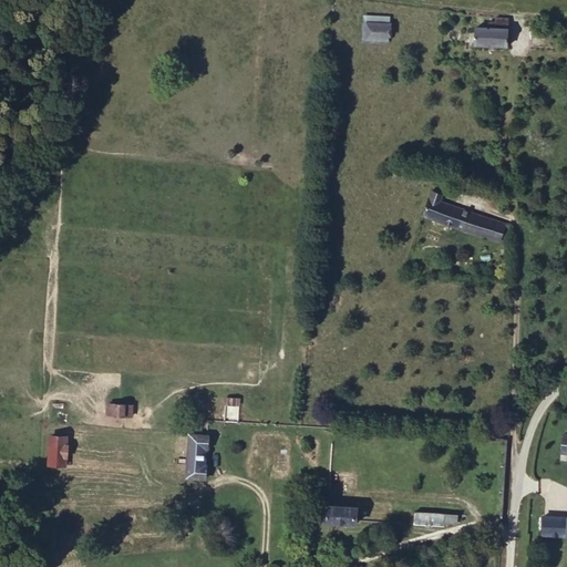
[(381,13),(363,12),(361,40),(379,41),(381,13)]
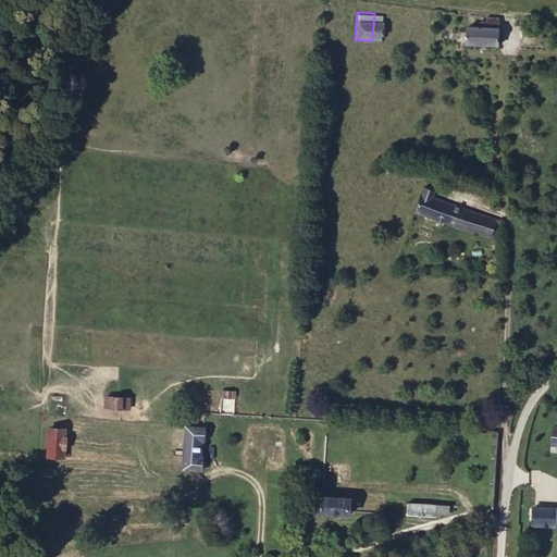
[(468,21),(467,41),(495,44),(496,27),(491,26),(491,21),(482,20),(482,25),(473,24),(473,21),(468,21)]
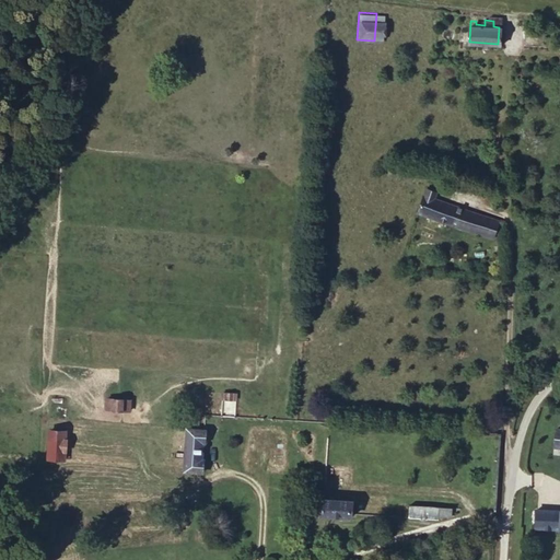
[(498,44),(469,42),(468,48),(497,51),(498,44)]
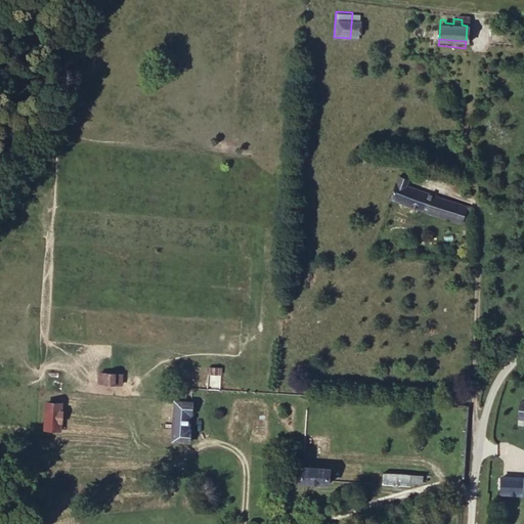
[(391,199),(463,221),(467,208),(406,187),(409,177),(398,174),(391,199)]
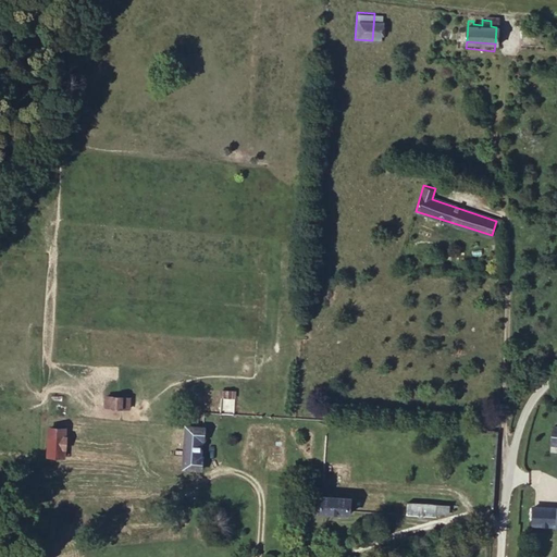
[(103,407),(130,408),(130,396),(104,396),(103,407)]
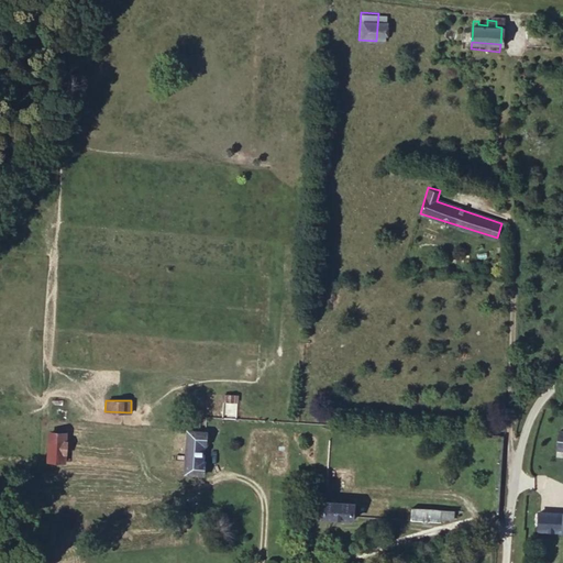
[(223,417),(239,417),(240,403),(223,401),(223,417)]
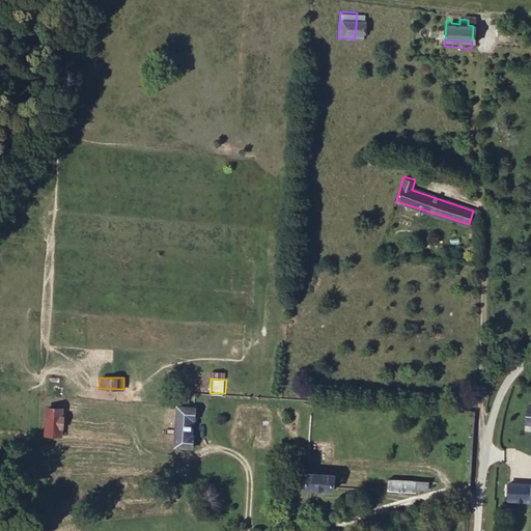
[(194,448),(197,407),(179,404),(179,409),(172,409),(171,431),(176,431),(176,446),(194,448)]
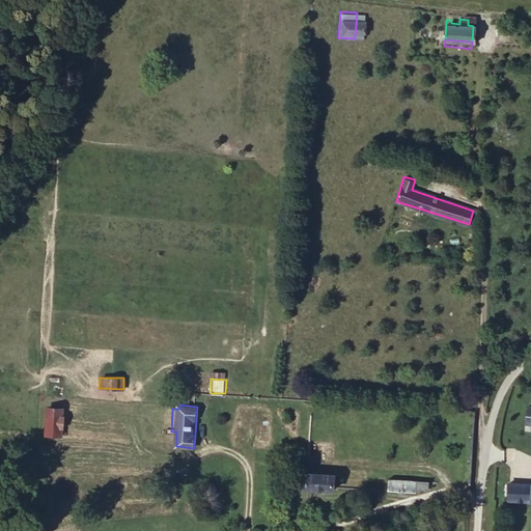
[(61,434),(63,407),(48,406),(45,432),(61,434)]
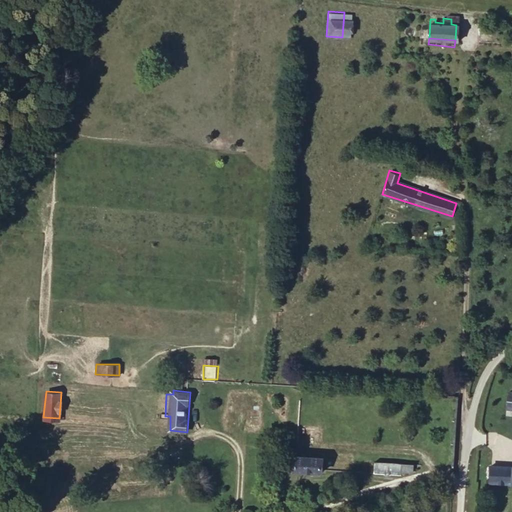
[(292,471),(293,454),(283,454),(281,470),(292,471)]
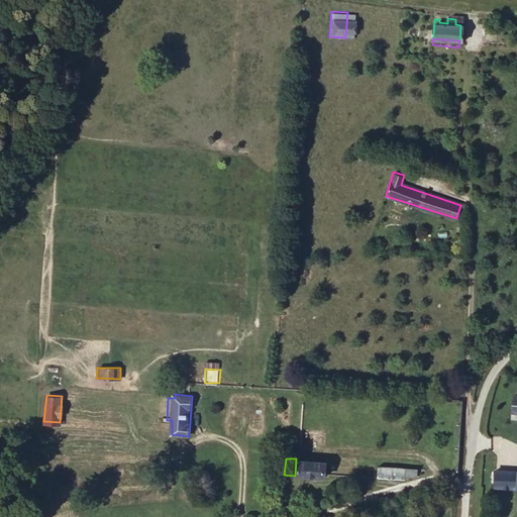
[(325,460),(296,458),(295,476),(325,477),(325,474),(325,460)]
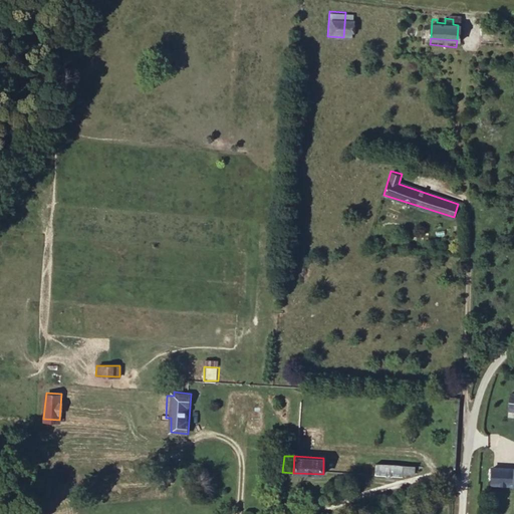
[(379,463),(379,476),(404,477),(405,473),(405,464),(379,463)]
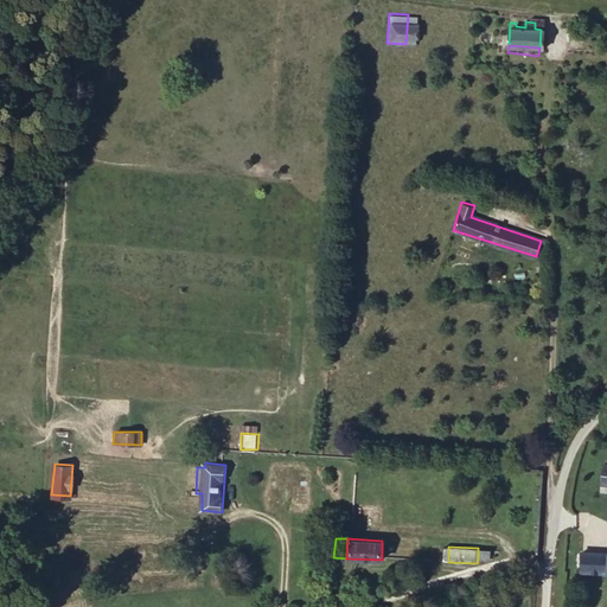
[(491,558),(492,549),(478,548),(478,558),(491,558)]
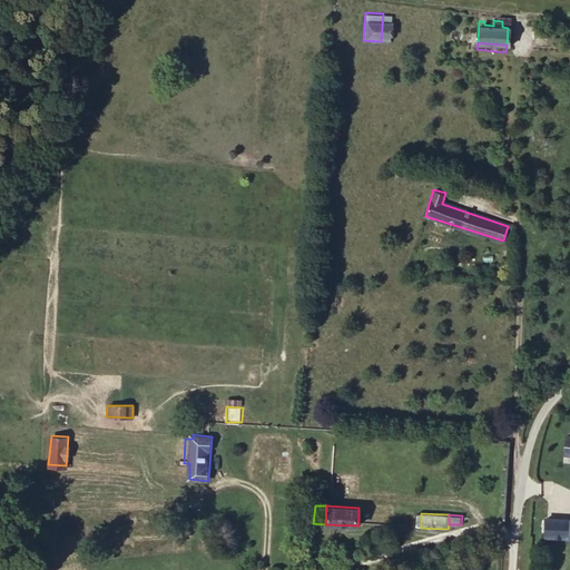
[(557,534),(569,534),(569,517),(559,516),(557,534)]
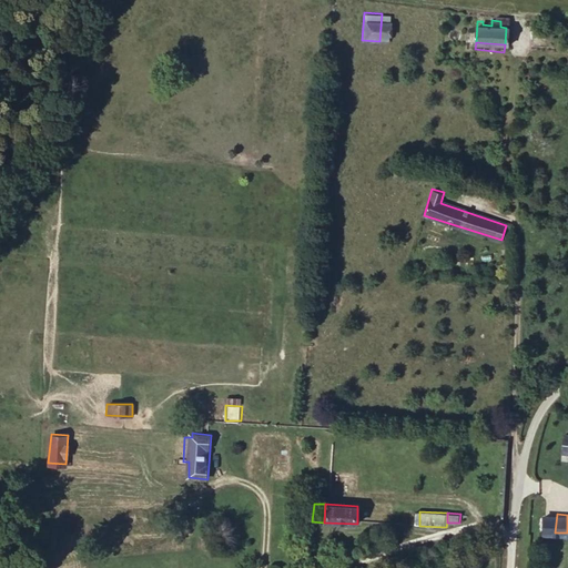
All buildings are outlined.
